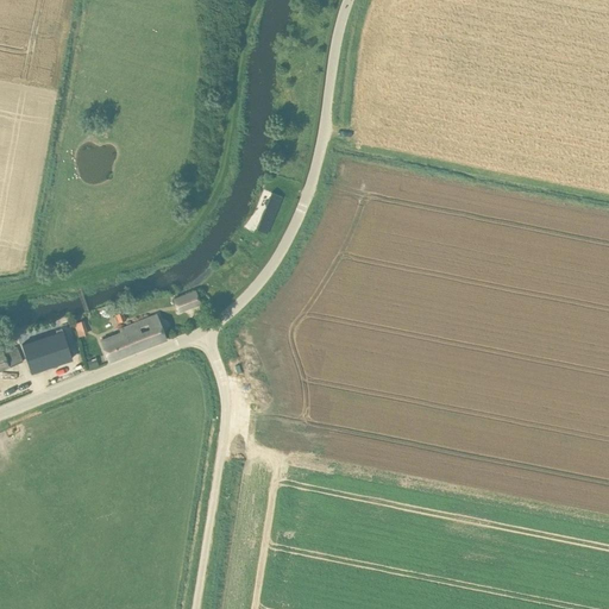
[(271,193),(264,209),(275,214),(282,198),(271,193)]
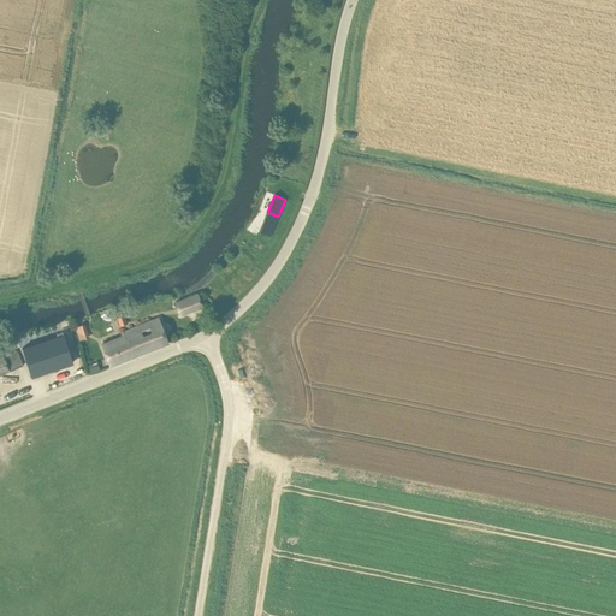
[(197,294),(176,303),(181,315),(202,307),(197,294)]
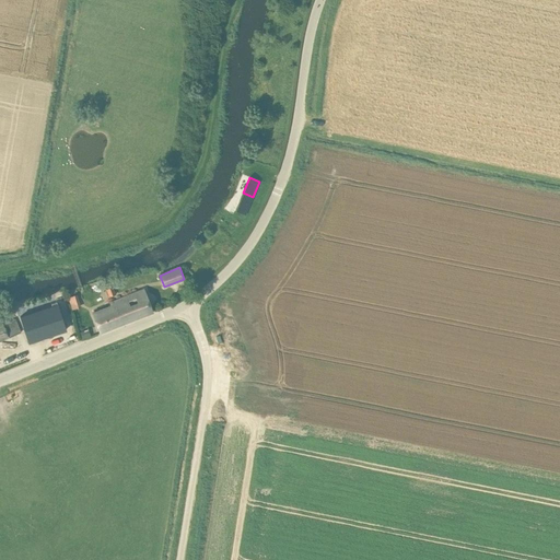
[(108,296),(115,294),(113,288),(106,290),(108,296)]
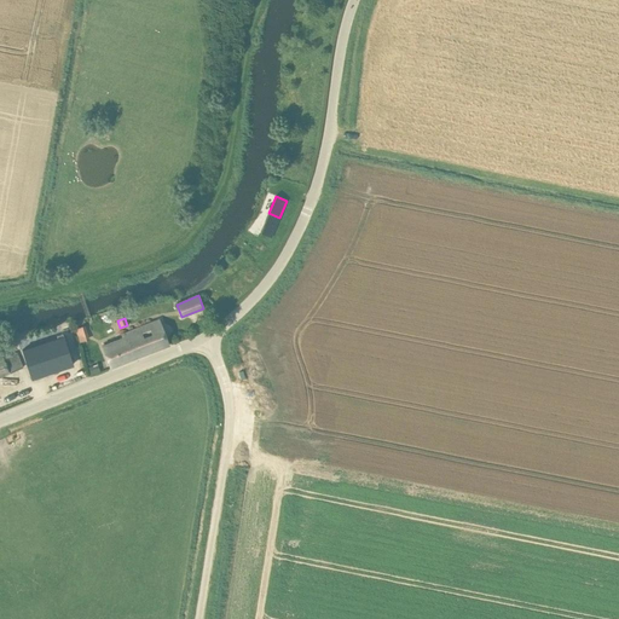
[(169,345),(165,334),(158,319),(121,335),(122,339),(102,347),(106,357),(110,368),(169,345)]
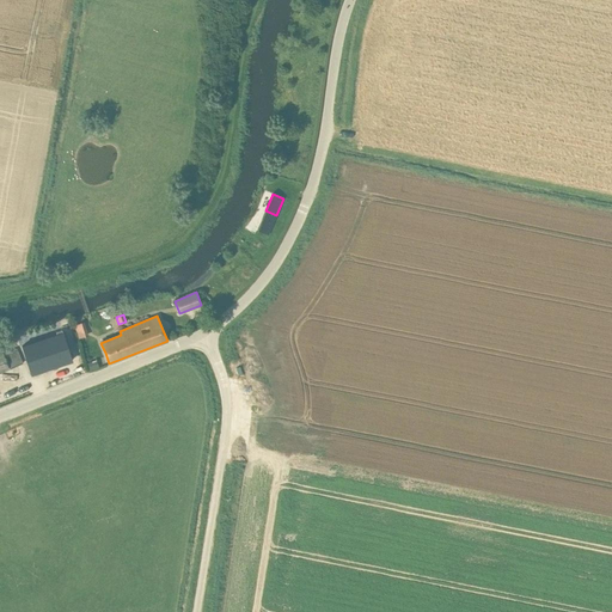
[(84,322),(74,325),(79,340),(89,336),(84,322)]
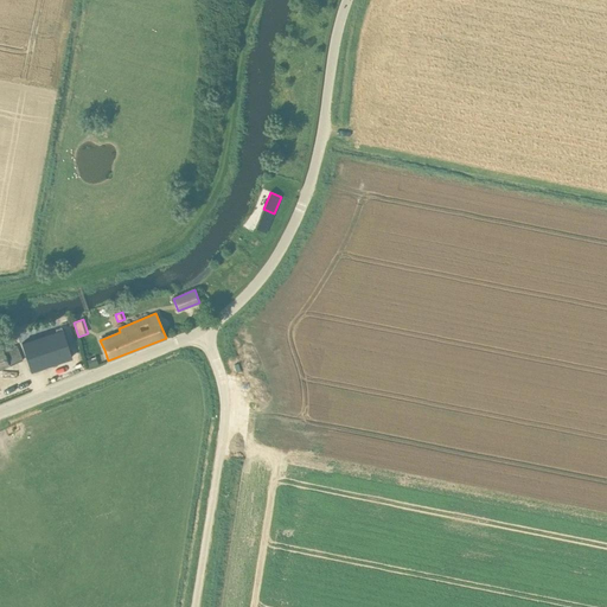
[(21,344),(27,359),(31,371),(71,358),(62,330),(21,344)]
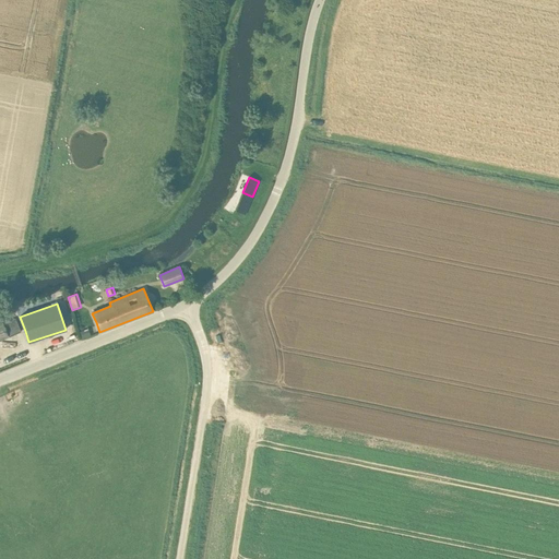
[(0,317),(0,340),(21,332),(15,318),(13,319),(11,313),(0,317)]
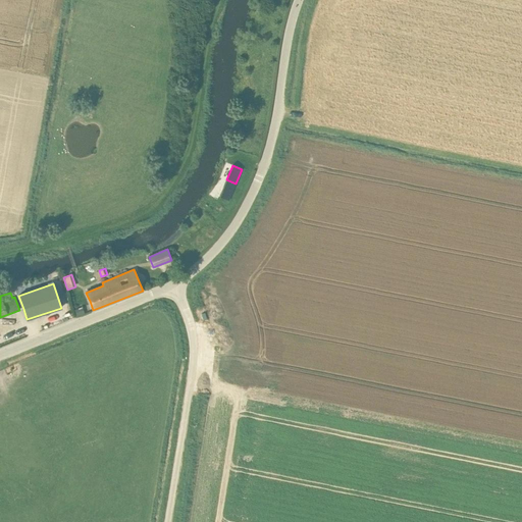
[(83,307),(74,309),(76,316),(85,313),(83,307)]
